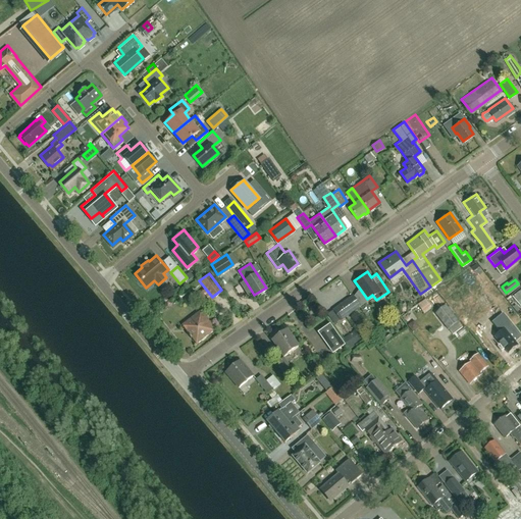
[(520,304),(520,302),(520,286),(512,295),(520,304)]
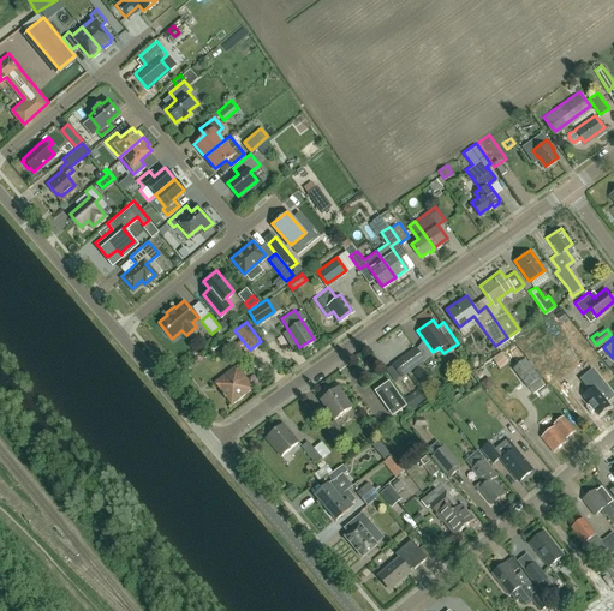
[(567,341),(573,352),(578,348),(572,337),(567,341)]
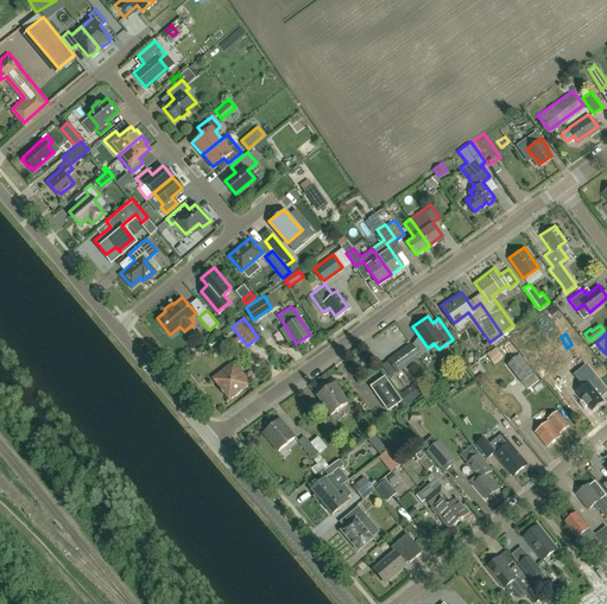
[(389,358),(383,363),(390,374),(418,354),(410,342),(389,358)]
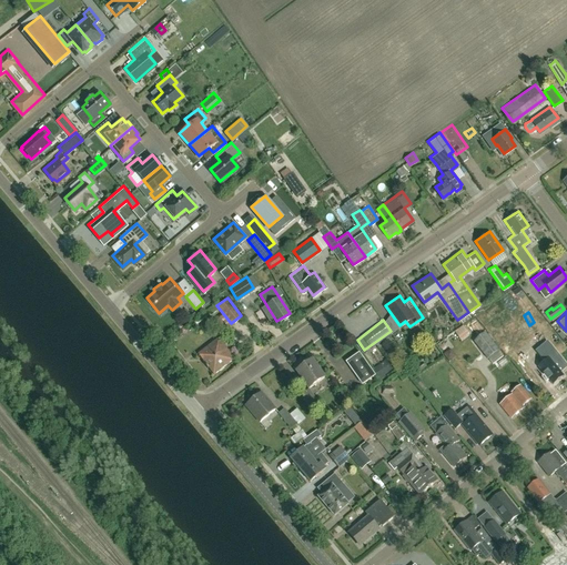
[(463,323),(446,334),(454,345),(461,341),(463,345),(471,340),(471,339),(473,336),(463,323)]
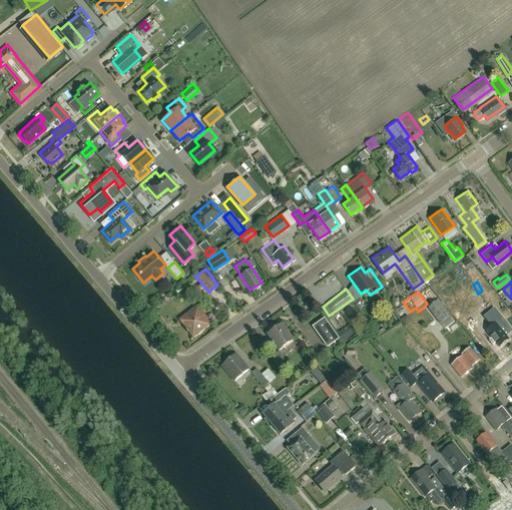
[(437,298),(427,306),(439,322),(440,321),(444,327),(454,319),(437,298)]
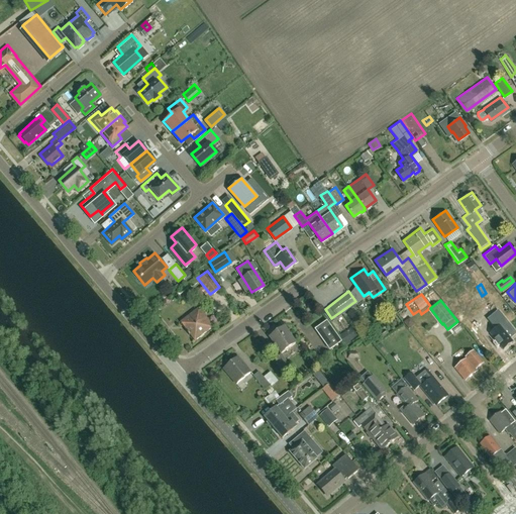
[(213,324),(198,305),(179,320),(194,338),(213,324)]
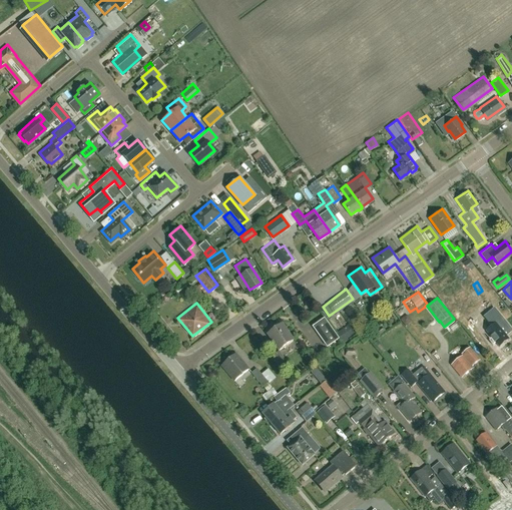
[(482,315),(491,325),(485,329),(498,345),(508,337),(505,334),(511,329),(493,306),(482,315)]
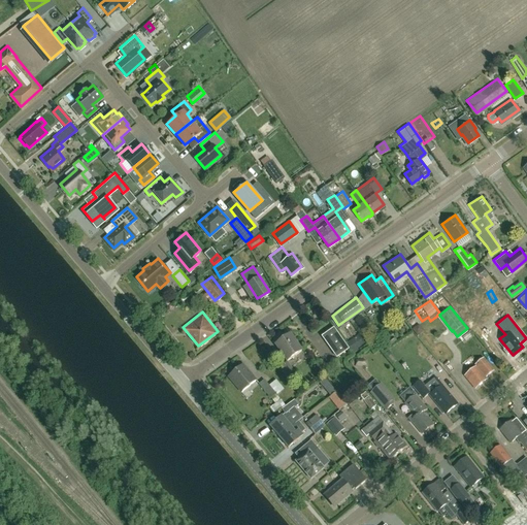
[(333,327),(322,334),(336,354),(347,347),(333,327)]
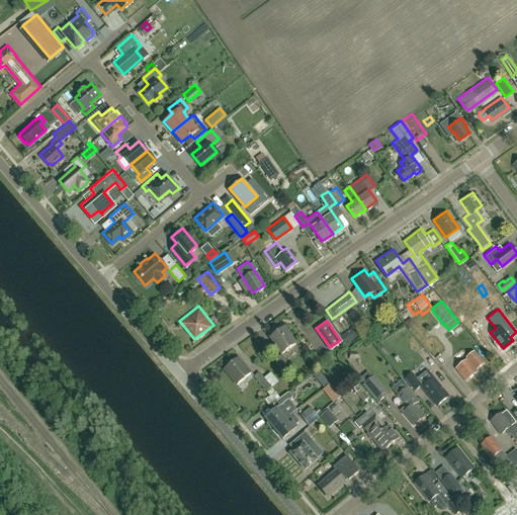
[(281,352),(295,342),(283,326),(270,336),(281,352)]
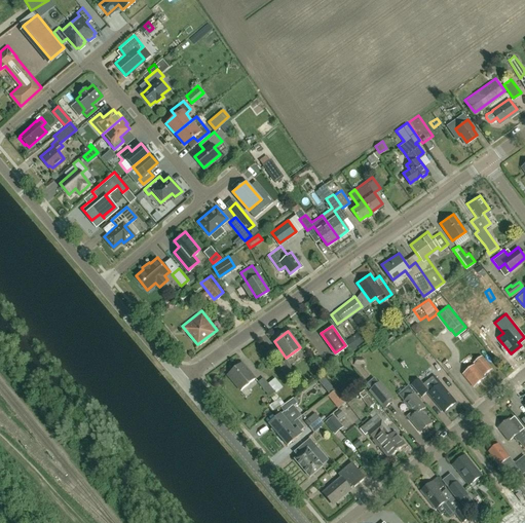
[(474,363),(462,372),(472,384),(475,382),(475,383),(482,377),(481,377),(484,375),(483,373),(491,367),(481,355),(473,362),(474,363)]
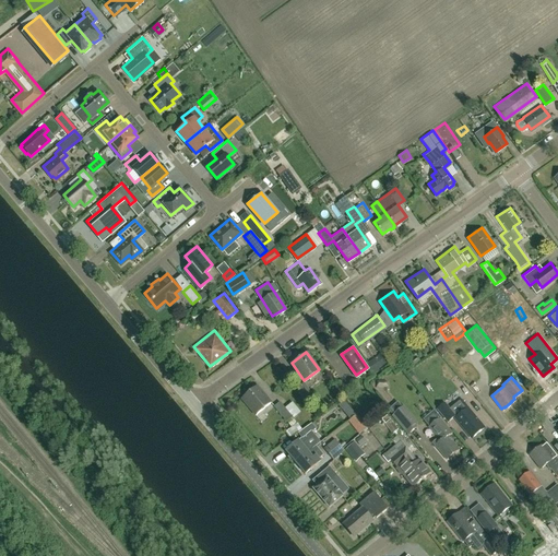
[(303,398),(311,391),(304,380),(295,387),(303,398)]
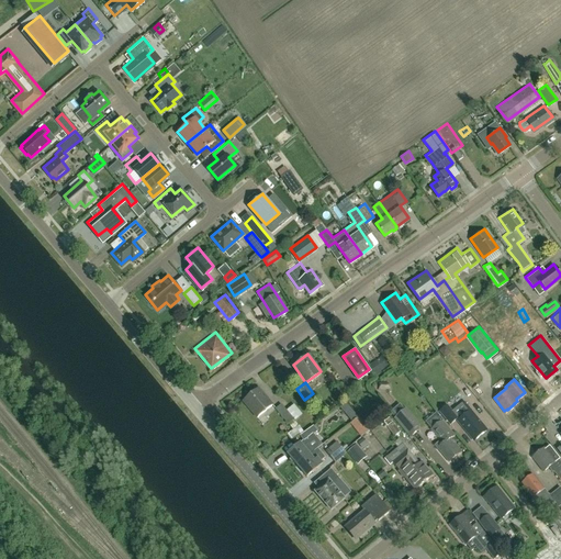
[(256,415),(271,402),(258,386),(243,399),(256,415)]
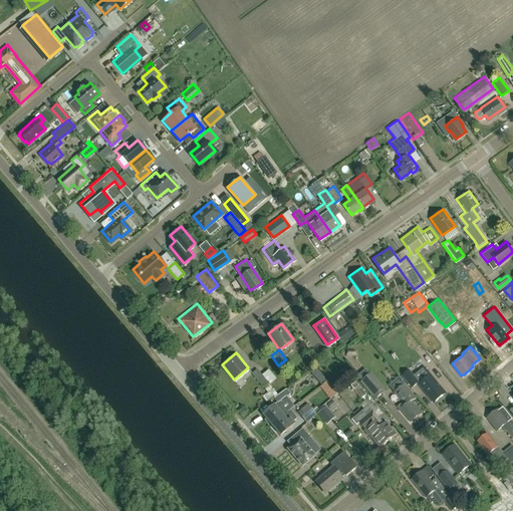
[(411,386),(418,380),(408,368),(401,374),(411,386)]
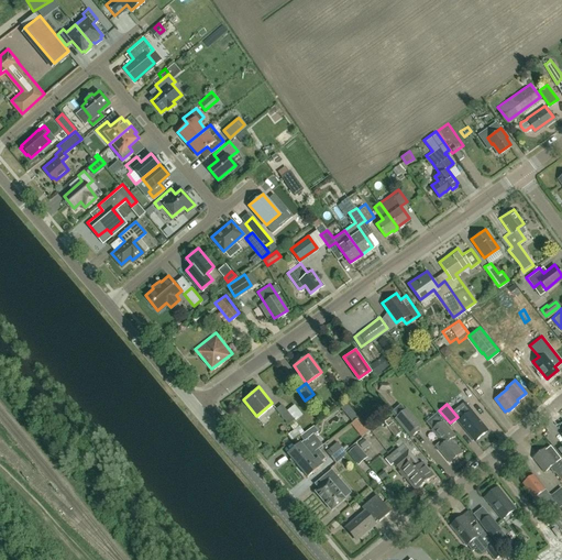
[(291,410),(299,419),(307,414),(299,405),(291,410)]
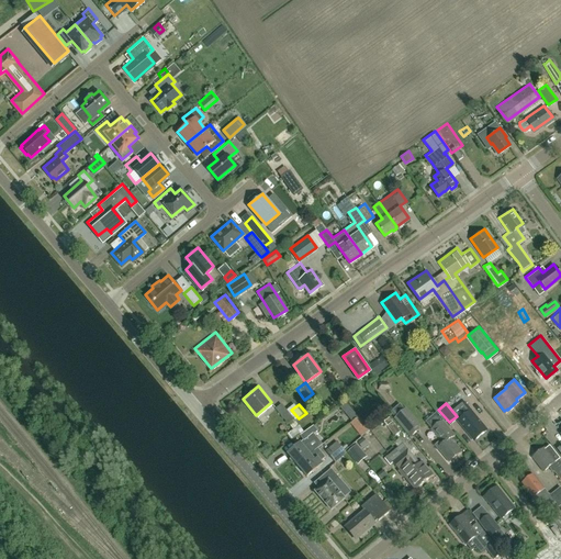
[(405,405),(393,415),(410,435),(418,427),(416,425),(419,423),(405,405)]
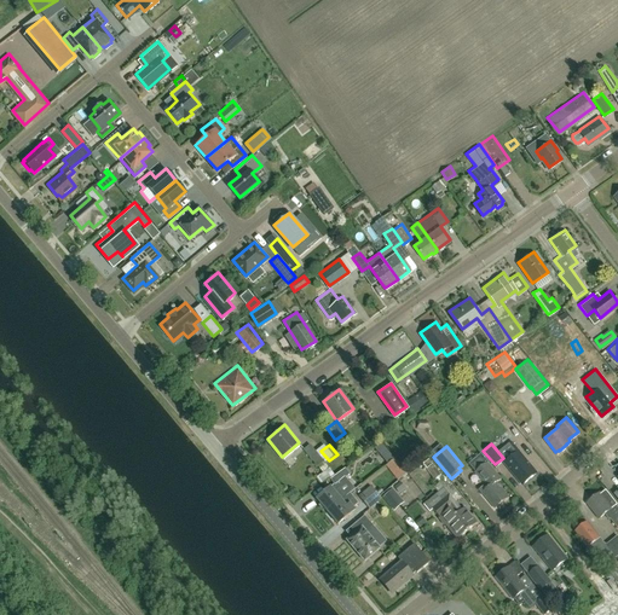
[(523,454),(518,447),(503,459),(509,466),(520,481),(521,482),(524,480),(532,473),(535,470),(523,454)]
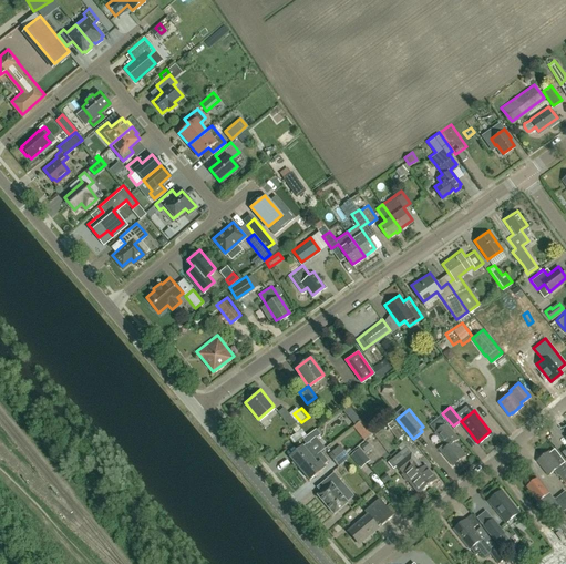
[(394,424),(393,424),(390,420),(387,422),(390,427),(389,428),(398,438),(402,434),(394,424)]
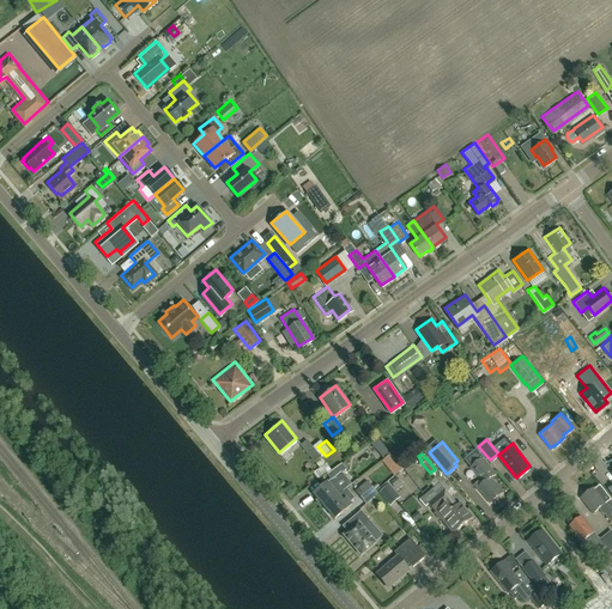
[(488,500),(502,488),(490,475),(494,472),(482,456),(470,464),(483,480),(476,486),(488,500)]
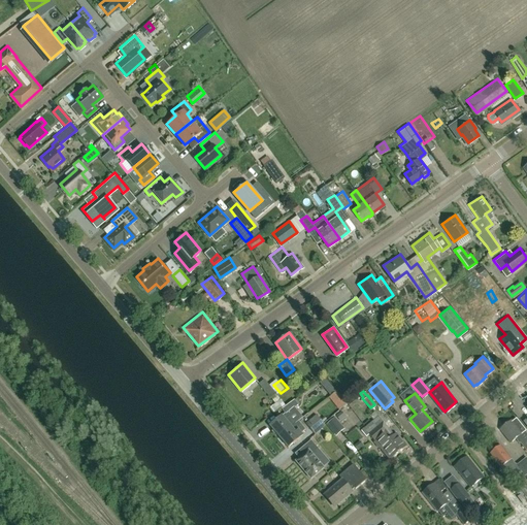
[(285,412),(297,402),(294,397),(281,406),(285,412)]
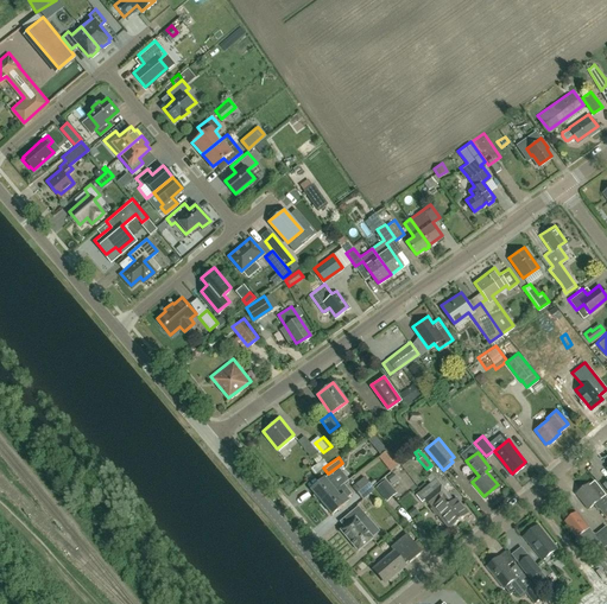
[(468,512),(467,510),(455,496),(451,498),(435,477),(430,471),(424,476),(429,482),(416,494),(421,500),(424,497),(448,527),(451,523),(453,525),(468,512)]
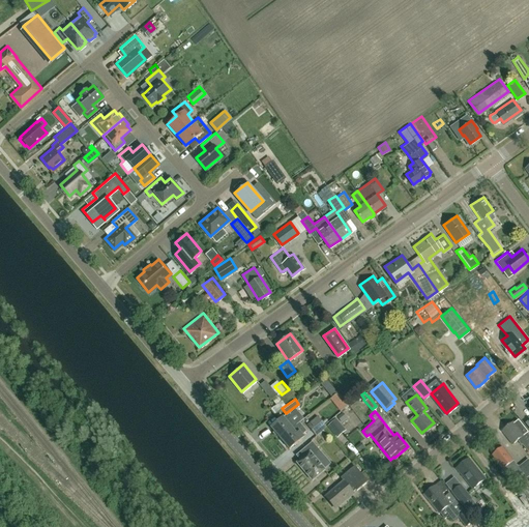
[(316,434),(326,425),(317,414),(306,422),(316,434)]
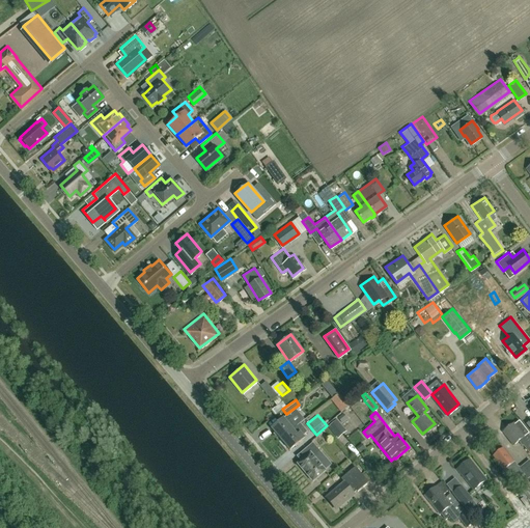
[(271,426),(280,437),(296,424),(289,416),(285,419),(282,416),(271,426)]
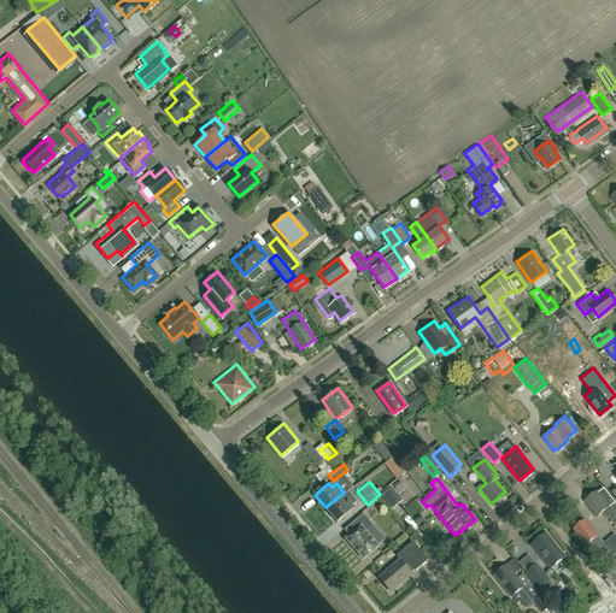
[(603,485),(598,488),(584,499),(596,513),(603,508),(615,523),(615,520),(615,505),(612,501),(614,500),(603,485)]
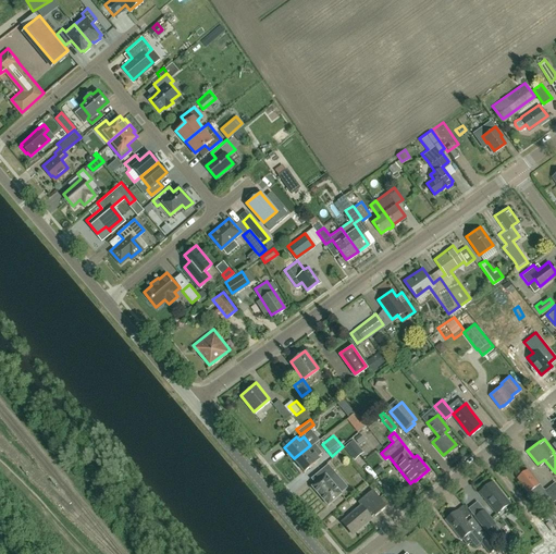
[(353,445),(348,441),(343,445),(353,457),(362,450),(357,443),(353,445)]
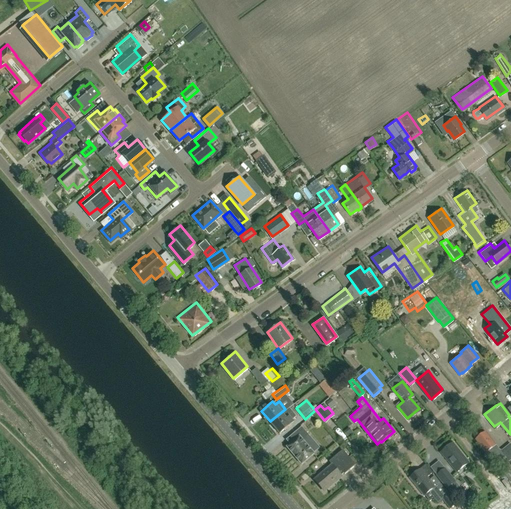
[(285,409),(270,421),(279,432),(293,420),(291,418),(295,415),(288,406),(285,409)]
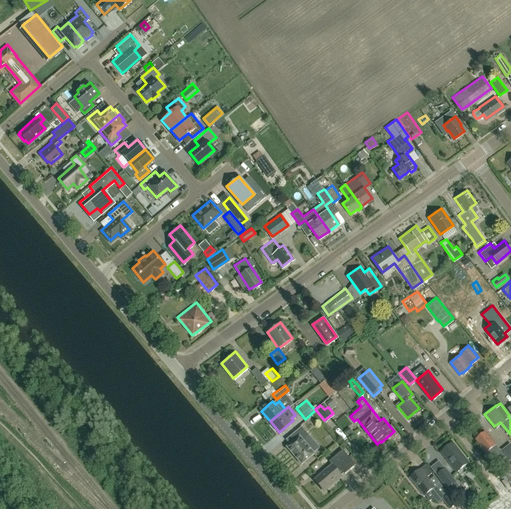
[(286,444),(286,445),(287,445),(292,452),(294,454),(300,461),(300,462),(301,461),(312,452),(313,451),(312,451),(302,439),(308,433),(301,424),(292,432),(296,437),(287,444),(286,444)]
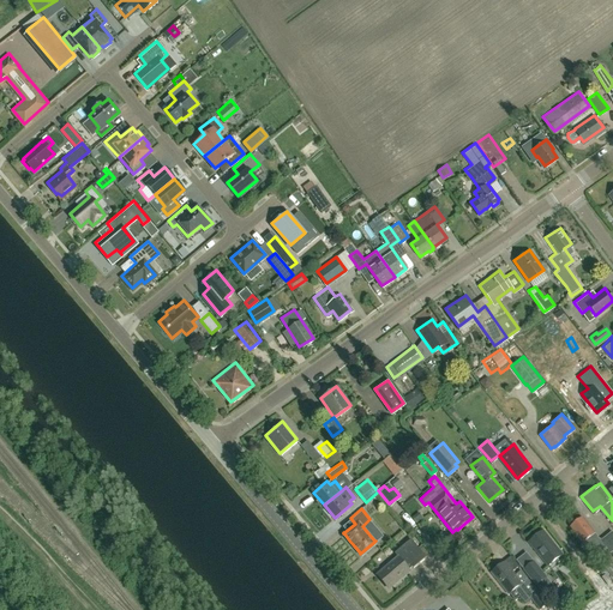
[(610,550),(612,547),(612,531),(611,529),(600,538),(581,514),(569,524),(582,539),(581,541),(590,551),(596,547),(599,550),(606,545),(610,550)]
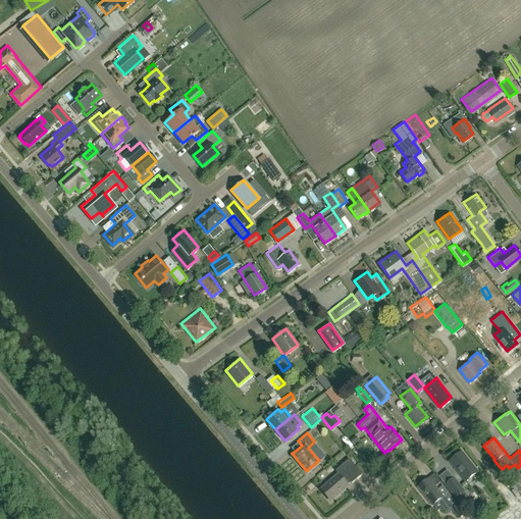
[(465,479),(477,469),(461,450),(449,459),(465,479)]
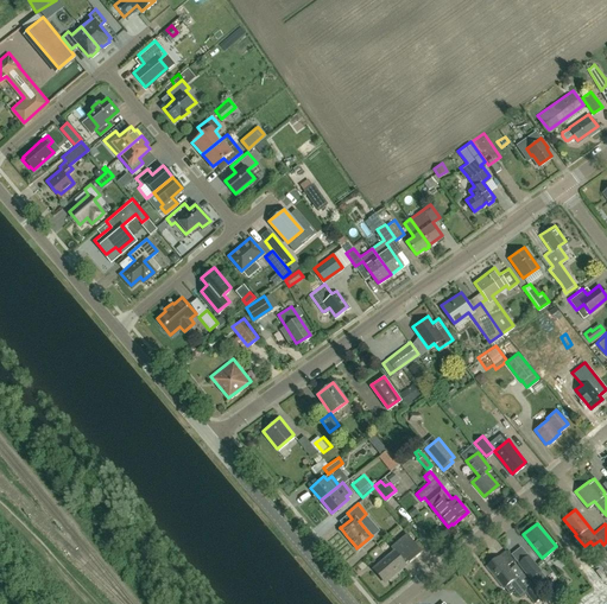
[(391,547),(393,550),(372,567),(381,578),(390,572),(391,573),(404,563),(403,563),(408,559),(409,560),(421,550),(409,534),(391,547)]
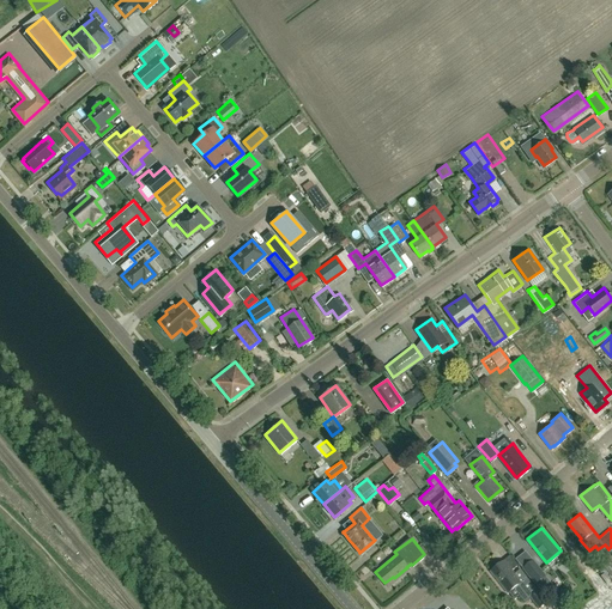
[(611,576),(611,564),(603,552),(597,556),(611,576)]
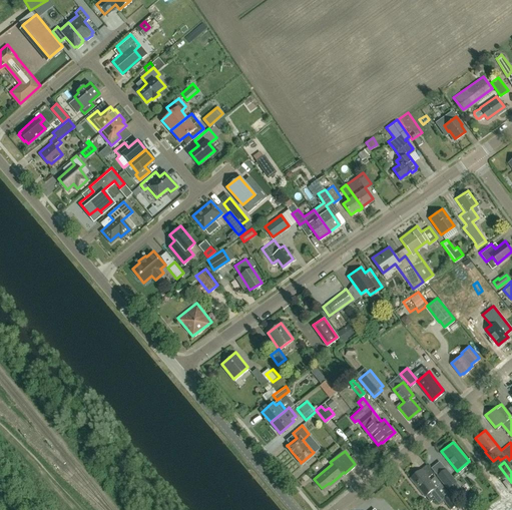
[(449,493),(434,475),(430,478),(427,475),(432,471),(426,463),(421,467),(409,477),(419,489),(424,495),(425,494),(430,499),(434,496),(439,502),(443,499),(444,499),(451,507),(451,508),(456,503),(455,501),(449,494),(449,493)]
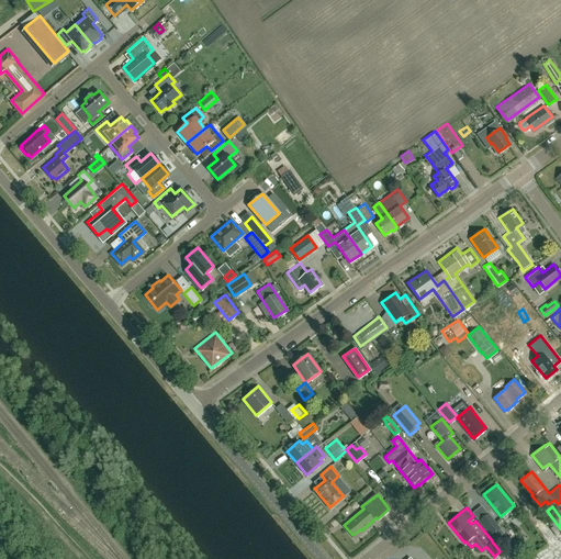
[(490,535),(495,543),(498,539),(493,532),(498,527),(487,513),(479,521),(490,535)]
